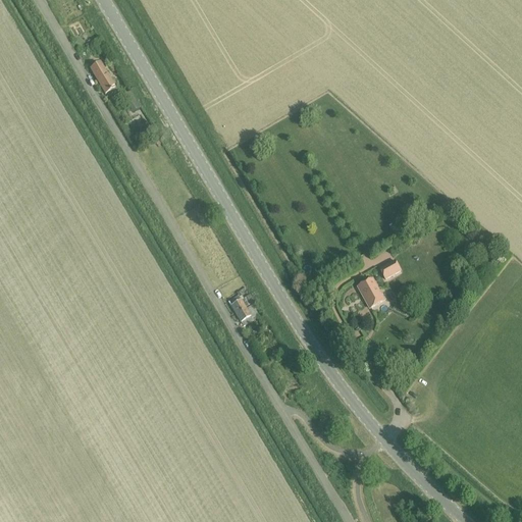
[(80,17),(90,13),(87,6),(76,10),(80,17)]
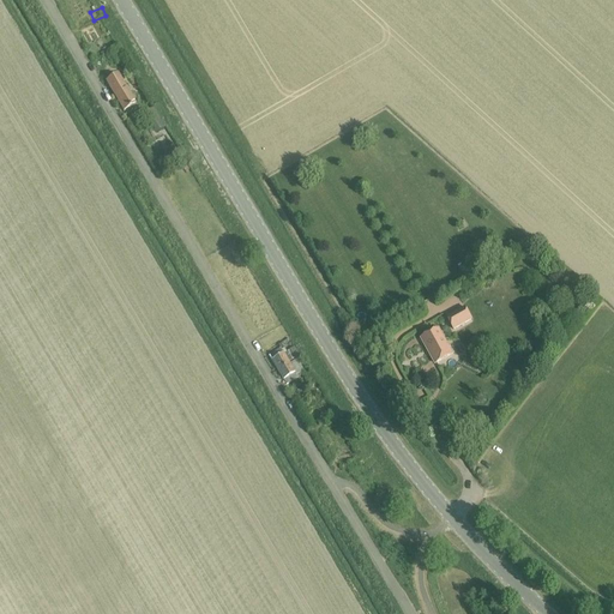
[(92,42),(98,47),(106,38),(100,34),(92,42)]
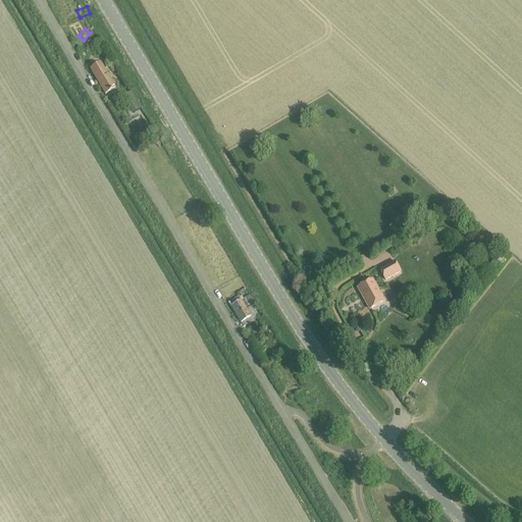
[(101,49),(106,47),(103,39),(97,41),(101,49)]
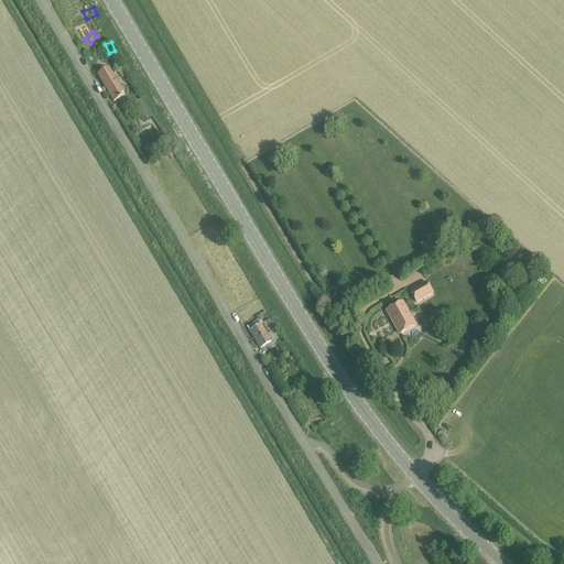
[(117,86),(120,84),(119,82),(115,84),(107,69),(98,75),(114,102),(122,97),(117,86)]
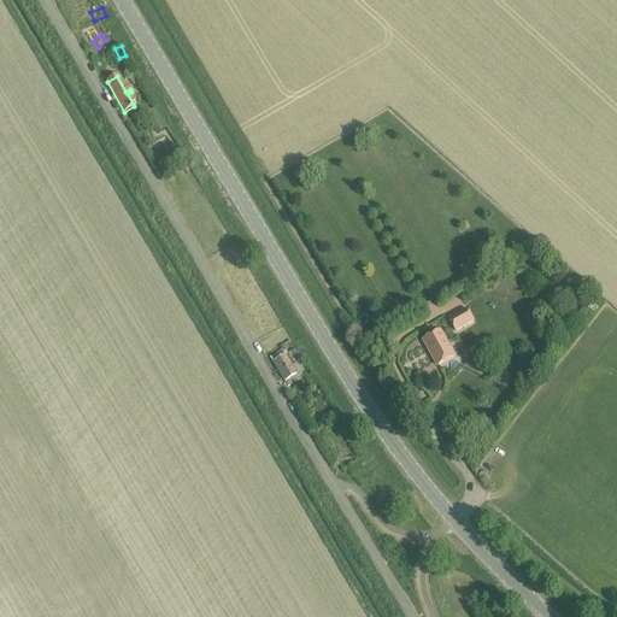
[(153,111),(144,117),(156,136),(165,130),(153,111)]
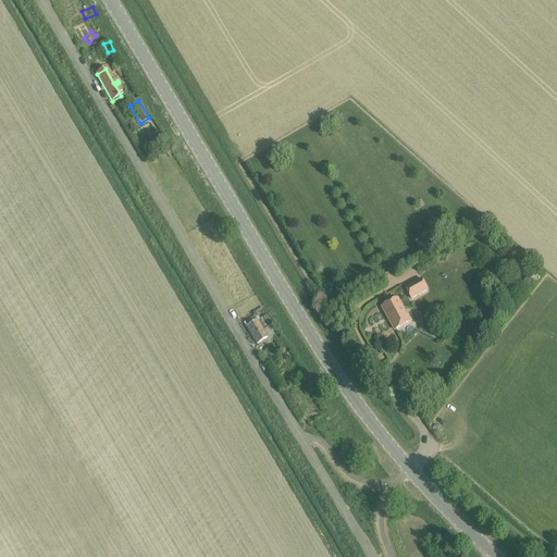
[(422,279),(405,288),(411,300),(429,291),(422,279)]
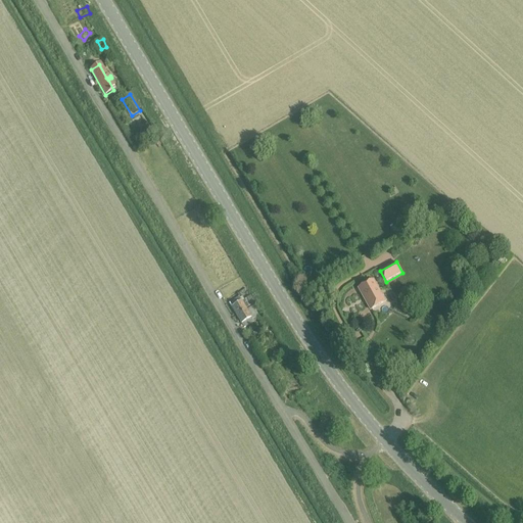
[(359,291),(362,297),(364,296),(371,308),(385,300),(375,282),(359,291)]
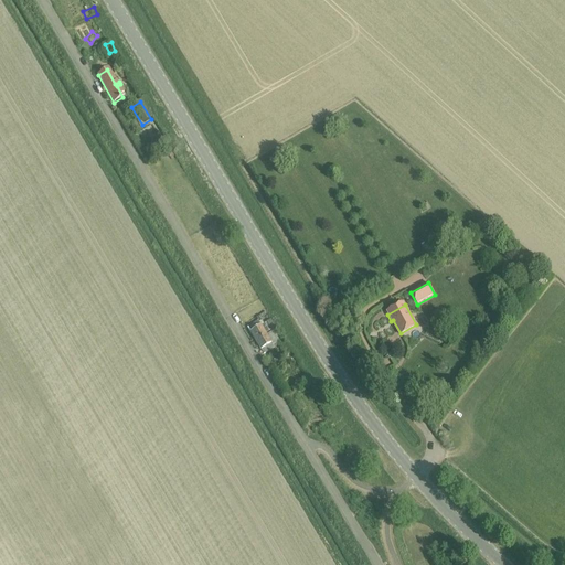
[(247,327),(255,341),(266,334),(265,334),(270,331),(272,331),(275,329),(270,320),(263,324),(260,320),(257,321),(247,327)]
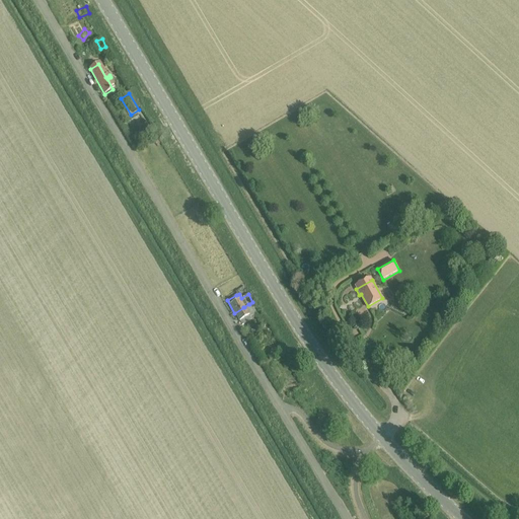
[(244,307),(234,313),(241,325),(254,317),(261,327),(262,326),(264,328),(268,325),(262,314),(257,316),(251,305),(244,308),(244,307)]
